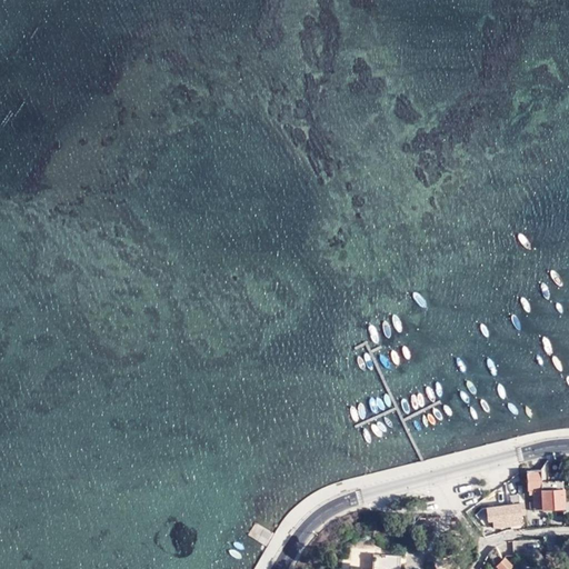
[(549,458),(547,459),(539,469),(526,470),(527,491),(529,491),(529,495),(532,495),(533,510),(565,508),(563,489),(542,490),(542,482),(549,481),(549,458)]
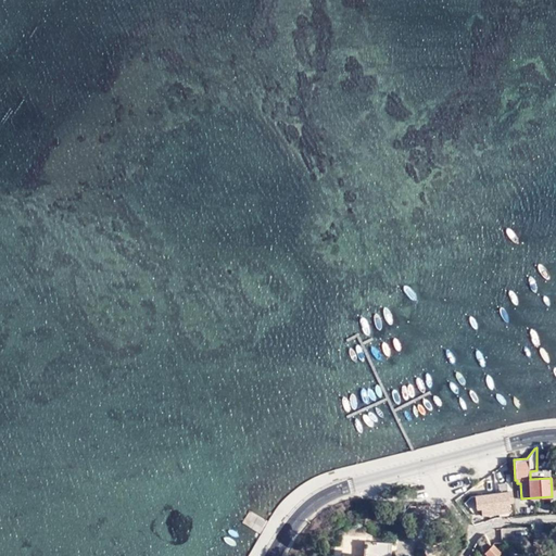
[(530,479),(551,478),(550,469),(536,470),(530,471),(530,479)]
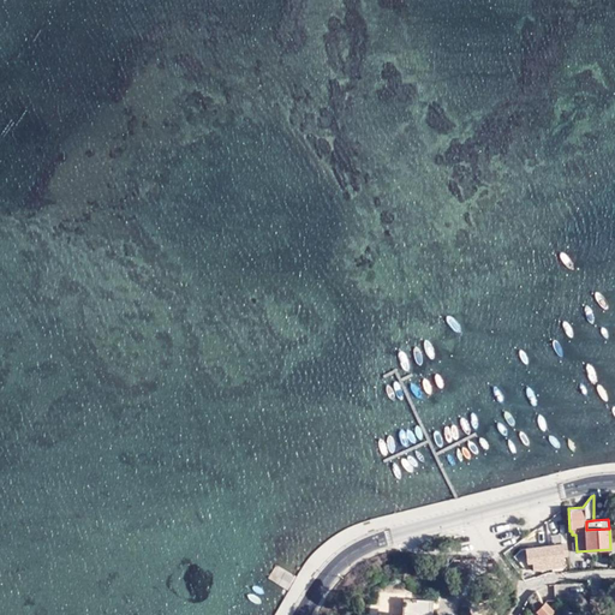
[(566,543),(549,545),(551,562),(563,562),(563,556),(567,556),(566,543)]
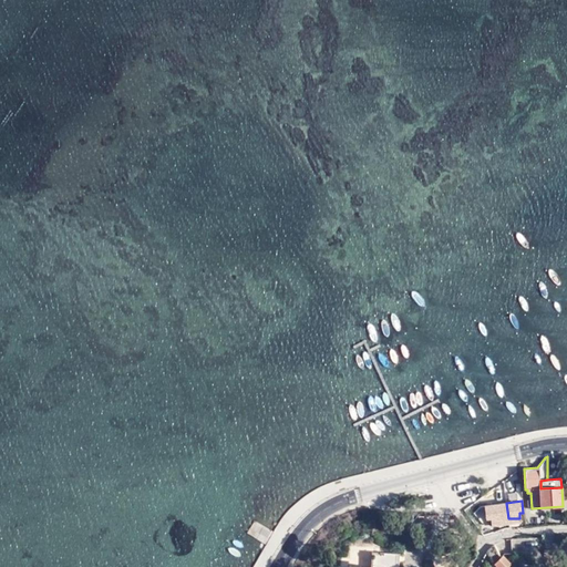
[(508,518),(506,503),(484,506),(485,518),(490,518),(491,525),(509,524),(508,518)]
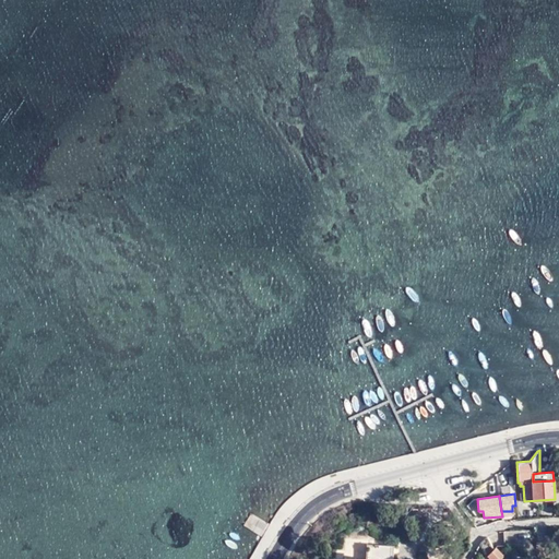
[(494,548),(487,536),(479,544),(486,558),(489,558),(490,558),(489,558),(503,558),(503,556),(503,555),(496,547),(494,548)]
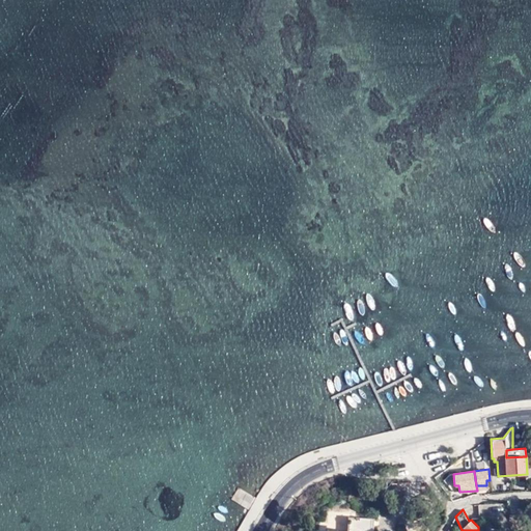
[(525,529),(524,514),(511,516),(513,530),(525,529)]
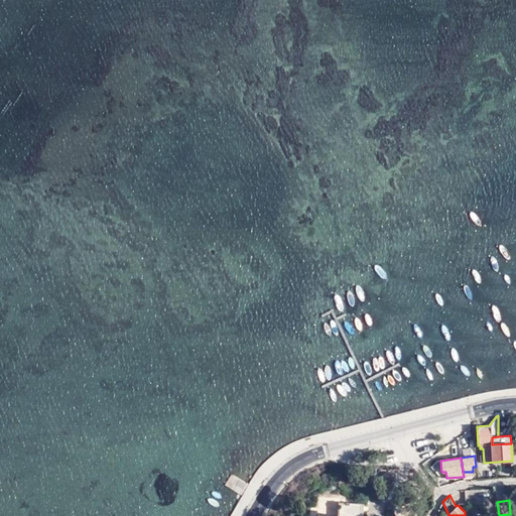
[(362,515),(363,509),(363,503),(338,502),(337,515),(317,515),(362,515)]
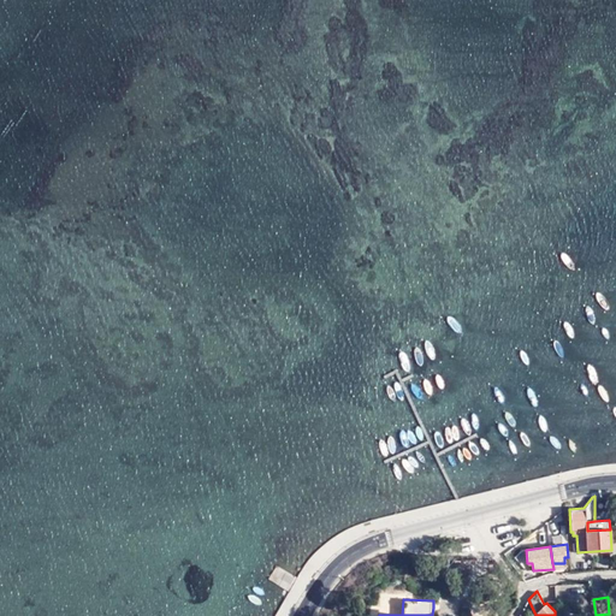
All buildings are outlined.
